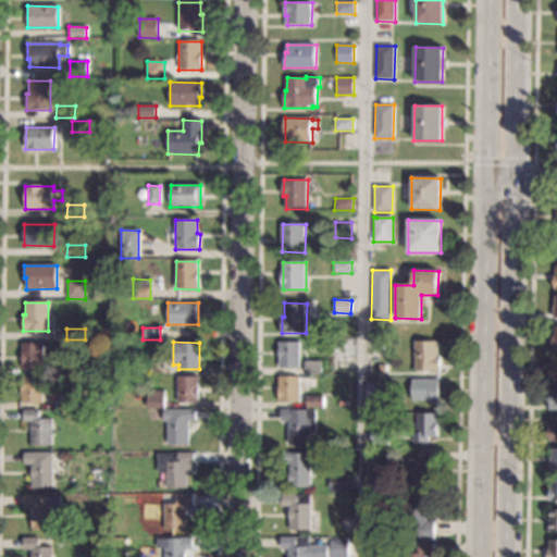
[(436,356),(440,356),(440,372),(413,371),(415,342),(437,343),(436,356)]
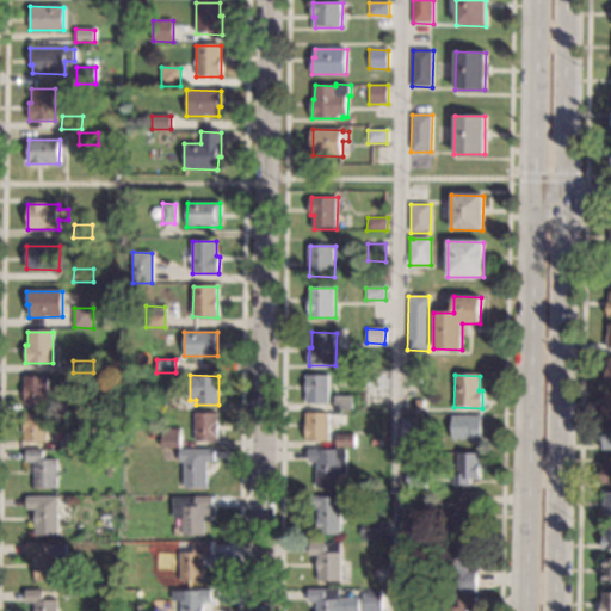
[(45,405),(24,405),(24,376),(47,377),(45,405)]
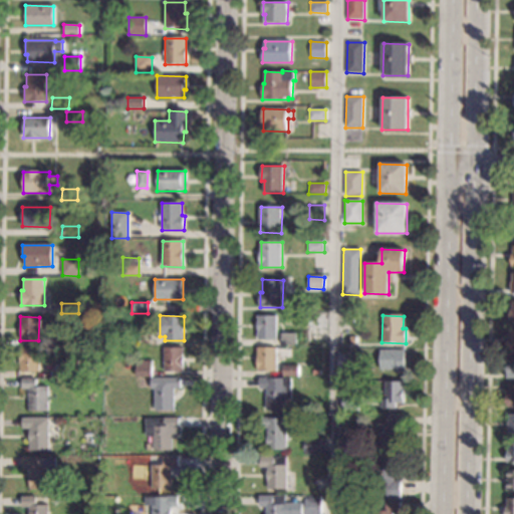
[(277,339),(257,339),(258,316),(277,316),(277,339)]
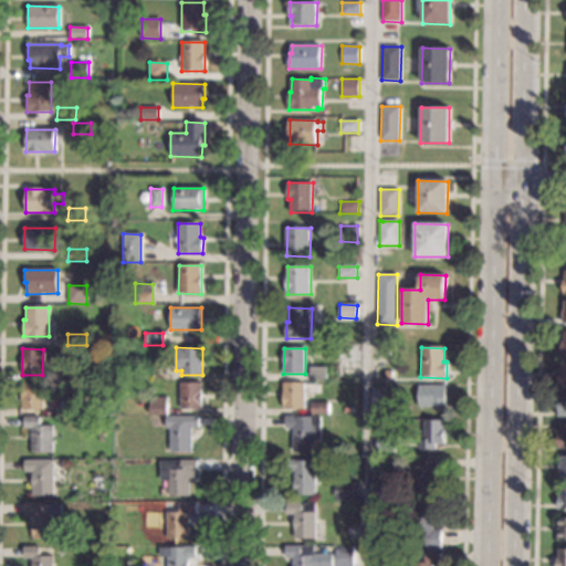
[(158,368),(155,379),(138,373),(143,362),(158,368)]
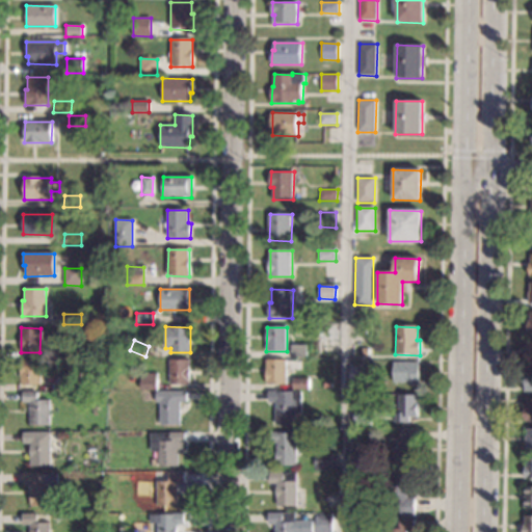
[(308,356),(293,356),(293,343),(308,344),(308,356)]
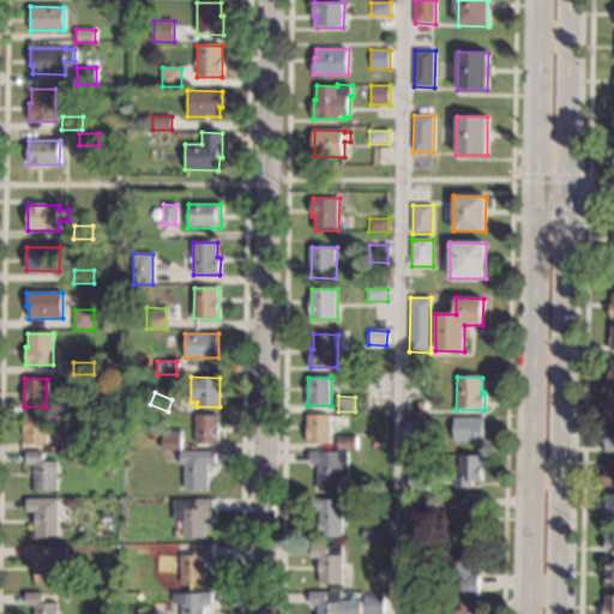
[(218,444),(196,444),(196,415),(218,415),(218,444)]
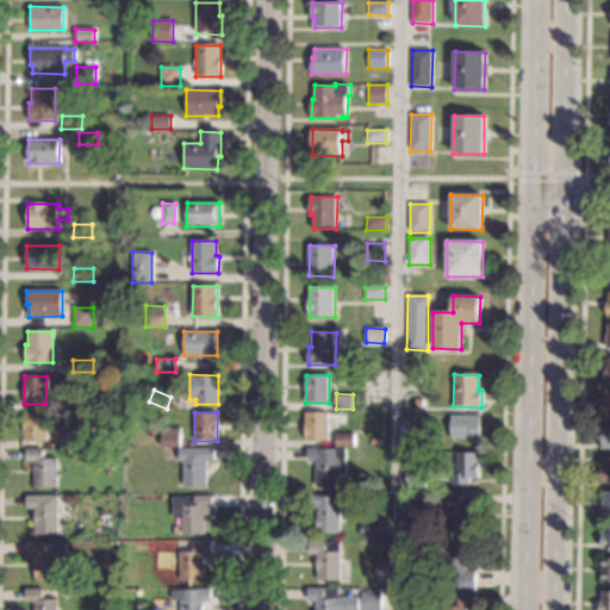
[(329,441),(306,441),(306,412),(329,412),(329,441)]
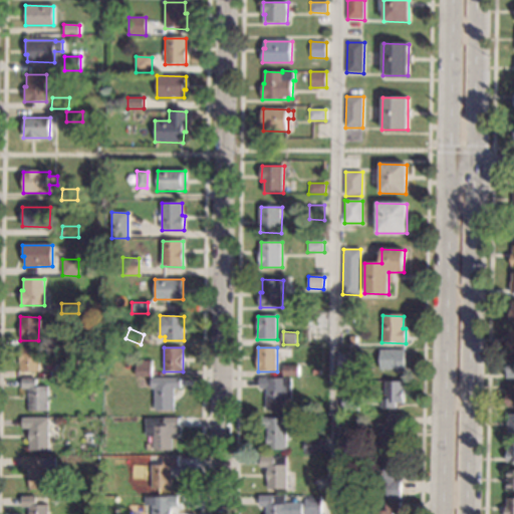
[(39,371),(19,371),(19,348),(39,348),(39,371)]
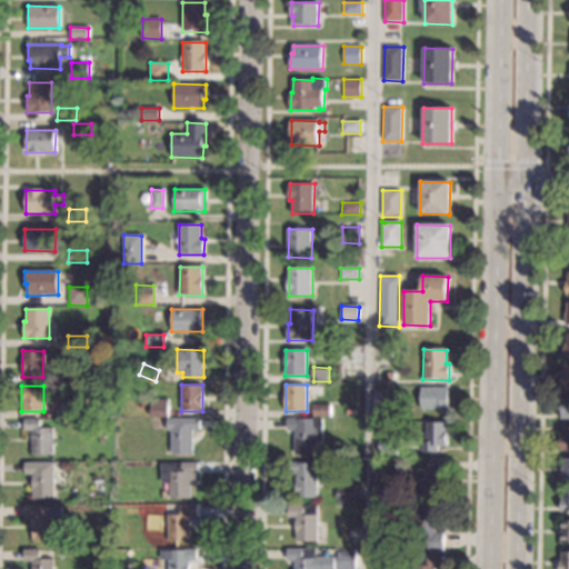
[(446,412),(438,412),(438,409),(419,409),(420,387),(447,388),(446,412)]
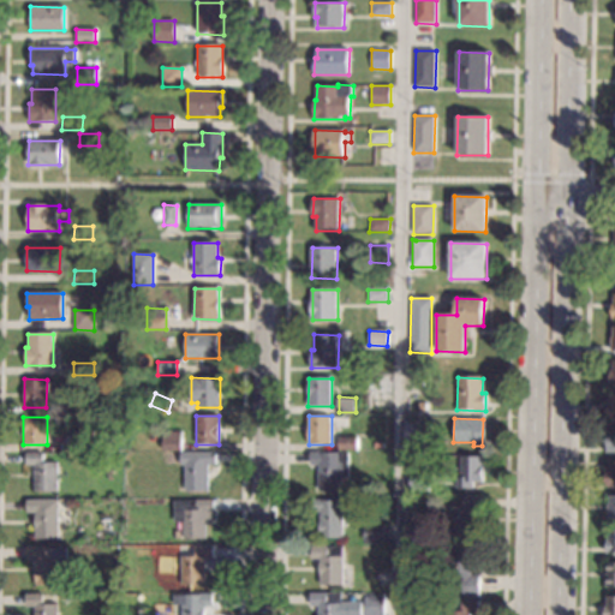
[(180,451),(162,451),(162,431),(180,433),(180,451)]
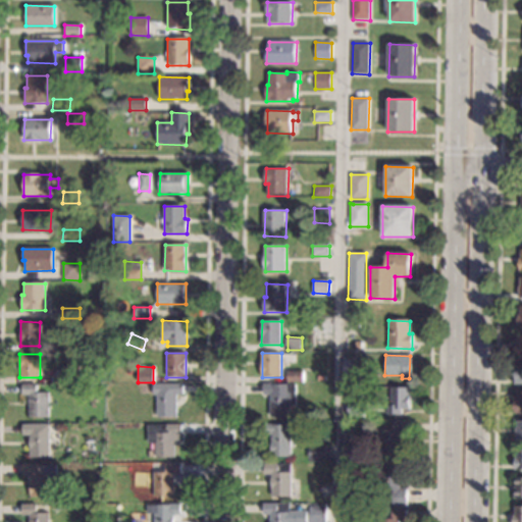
[(304,382),(288,382),(289,371),(304,372),(304,382)]
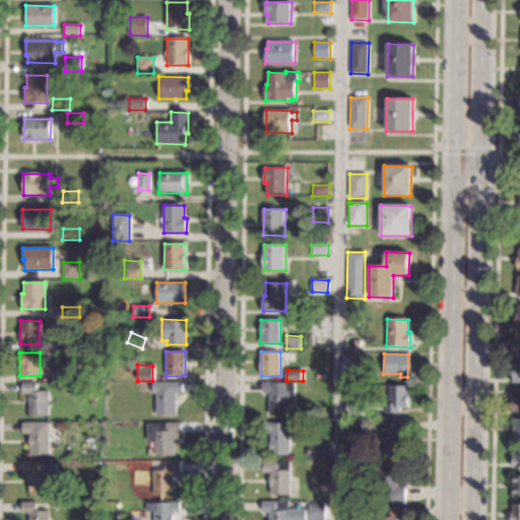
[(182,393),(176,393),(176,415),(155,415),(156,394),(152,393),(152,382),(183,383),(182,393)]
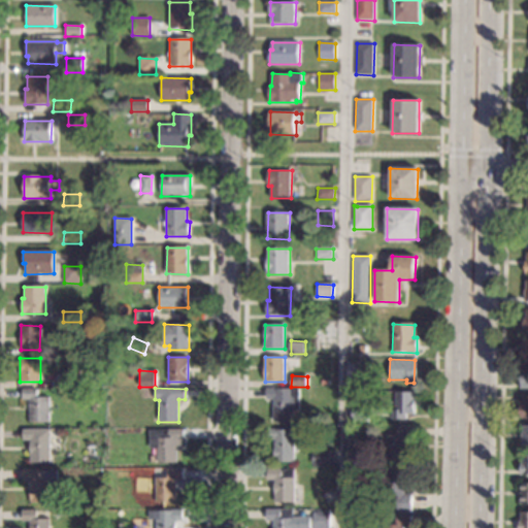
[(37,398),(50,398),(50,422),(29,422),(29,410),(23,410),(23,389),(37,389),(37,398)]
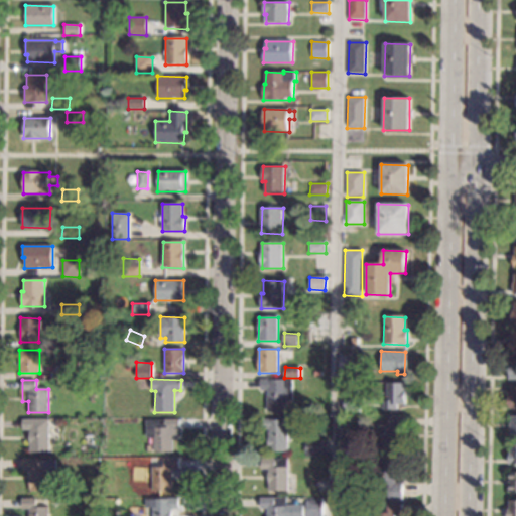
[(293,400),(287,400),(287,412),(267,411),(268,390),(260,390),(260,380),(293,380),(293,400)]
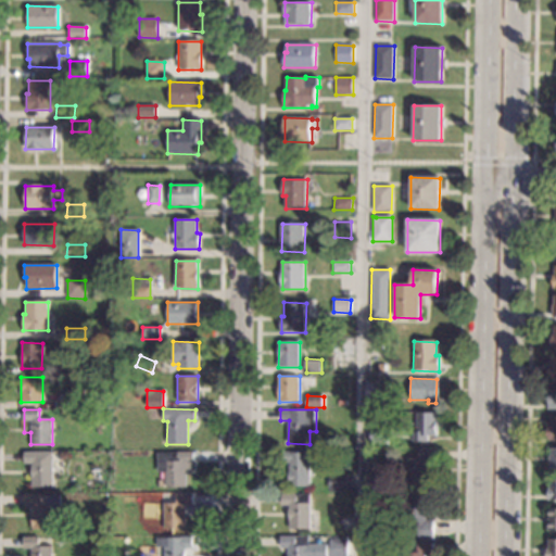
[(439,426),(434,426),(434,436),(426,436),(426,441),(407,441),(408,416),(416,416),(416,414),(439,414),(439,426)]
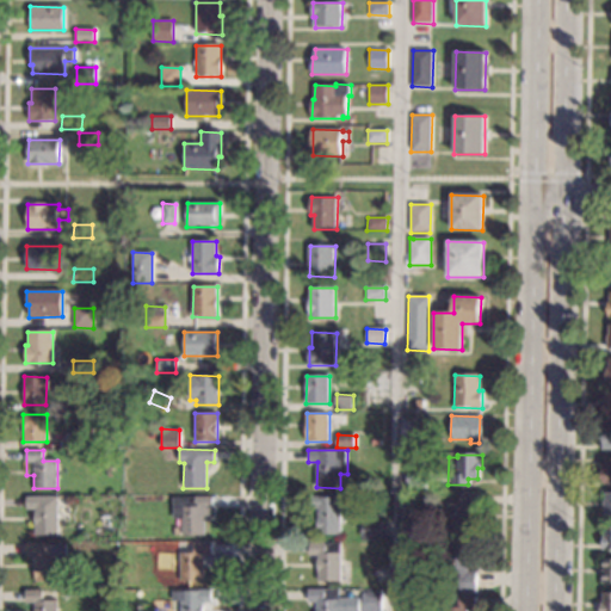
[(425,488),(407,488),(407,470),(425,471),(425,488)]
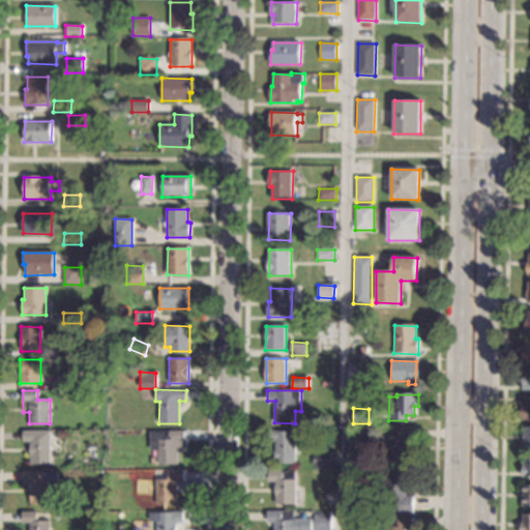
[(413,439),(406,439),(406,462),(386,462),(386,437),(399,437),(399,429),(413,429),(413,439)]
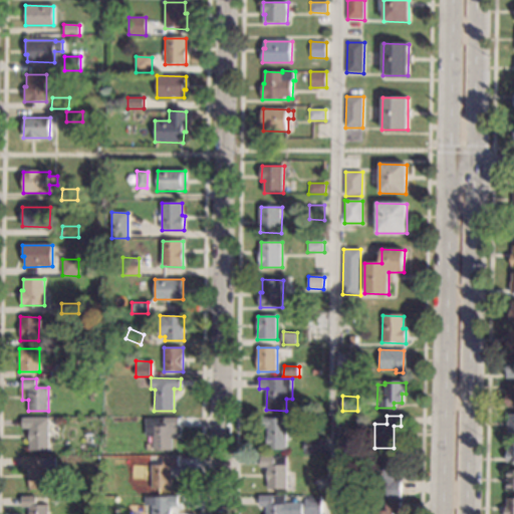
[(49,450),(29,450),(29,439),(24,439),(23,418),(49,418),(49,450)]
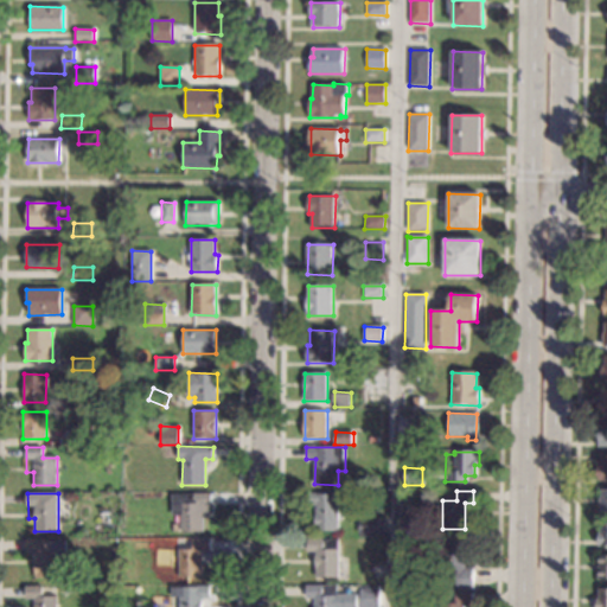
[(211,506),(209,505),(209,518),(203,518),(203,532),(180,532),(180,516),(172,516),(172,494),(193,496),(193,493),(211,493),(211,506)]
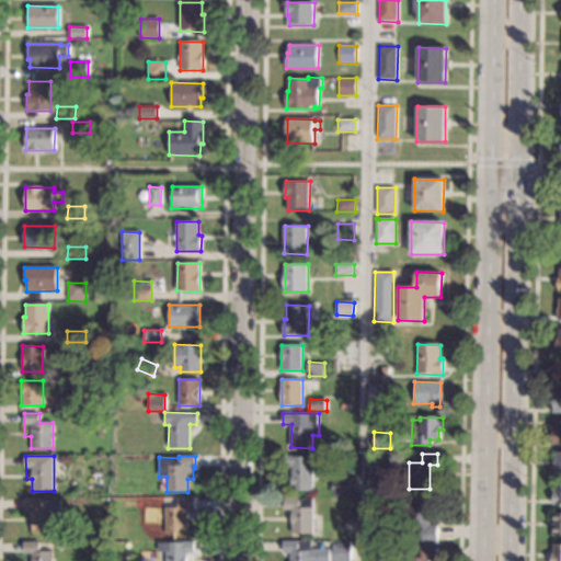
[(313,462),(319,462),(319,473),(313,473),(313,491),(292,490),(292,468),(283,467),(283,456),(313,456),(313,462)]
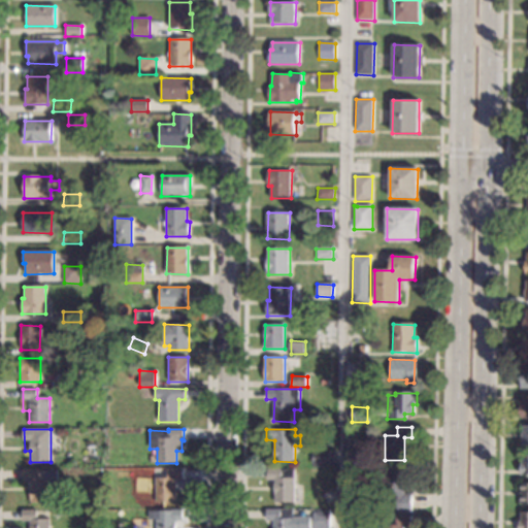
[(38,470),(58,471),(58,491),(51,491),(51,502),(31,502),(31,481),(24,481),(23,469),(38,469),(38,470)]
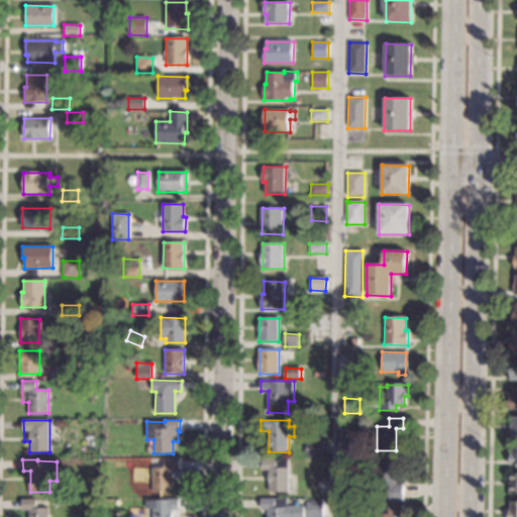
[(179,470),(172,470),(172,492),(151,492),(151,481),(148,481),(149,469),(164,469),(164,459),(179,459),(179,470)]
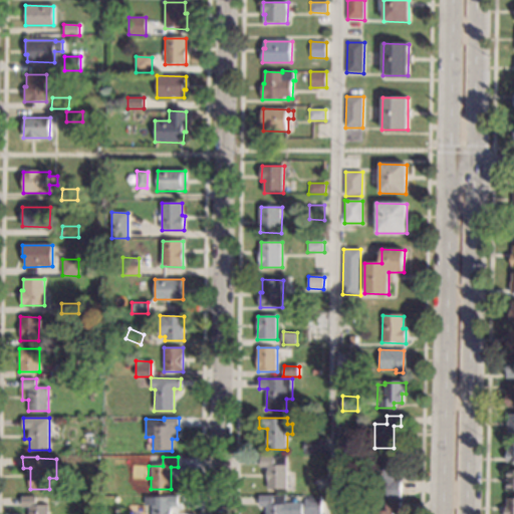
[(287,489),(267,488),(268,468),(260,468),(261,457),(287,457),(287,489)]
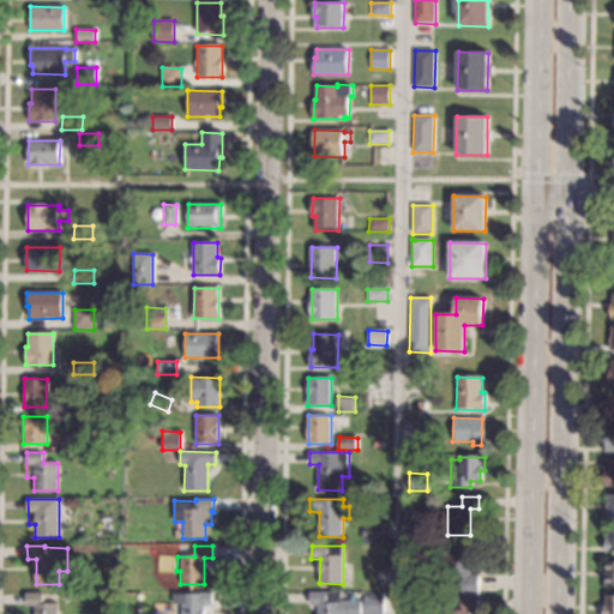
[(469,576),(477,576),(477,595),(461,595),(461,577),(445,577),(446,549),(469,549),(469,576)]
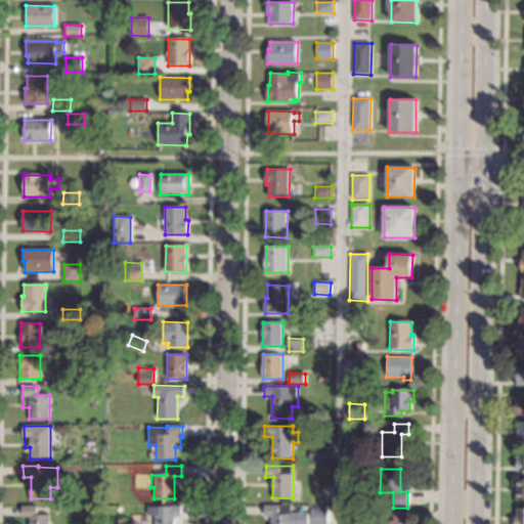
[(523,499),(515,499),(515,488),(517,488),(517,480),(523,480),(523,499)]
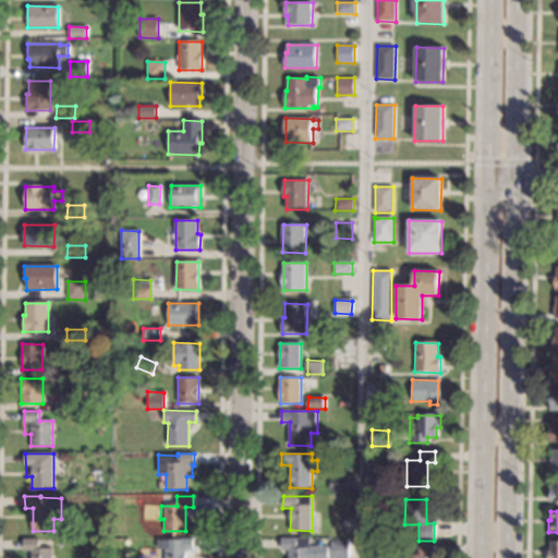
[(311,557),(288,557),(289,550),(281,550),(282,538),(311,538),(311,557)]
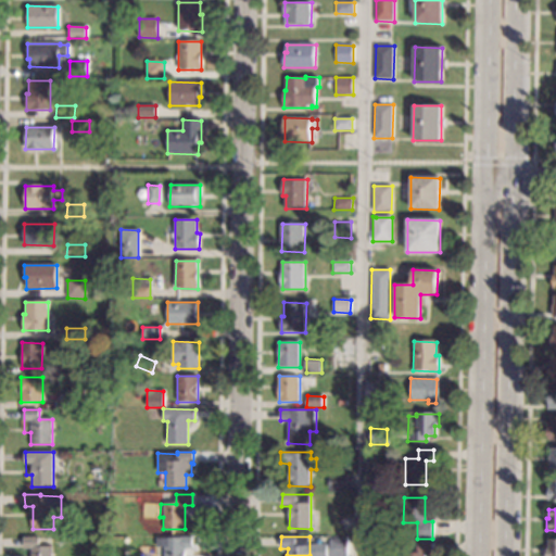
[(39,546),(52,546),(52,555),(30,555),(30,548),(24,548),(24,538),(39,538),(39,546)]
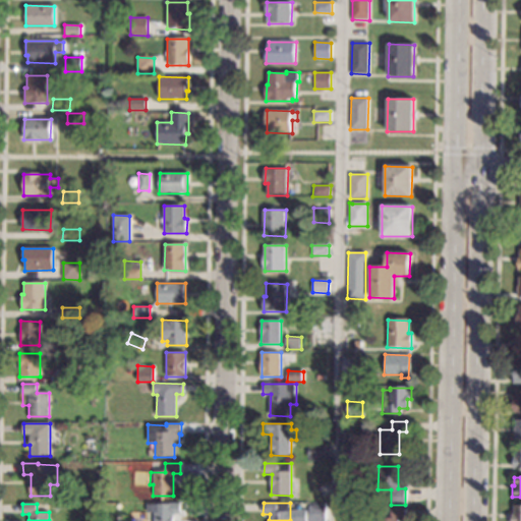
[(179,514),(173,514),(172,520),(153,520),(154,513),(146,513),(147,504),(180,505),(179,514)]
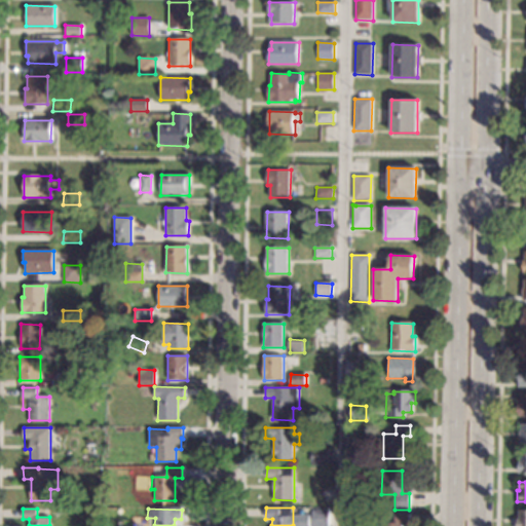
[(525,525),(517,525),(517,519),(519,519),(519,511),(525,511),(525,525)]
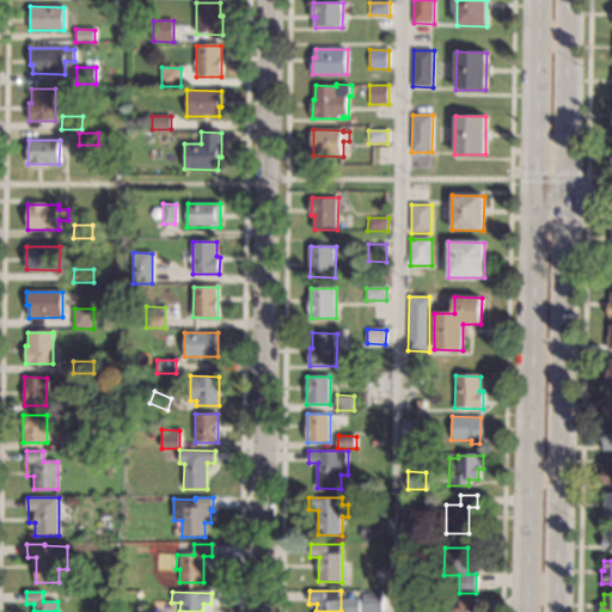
[(475,611),(467,611),(442,611),(444,609),(458,609),(458,598),(476,598),(475,611)]
